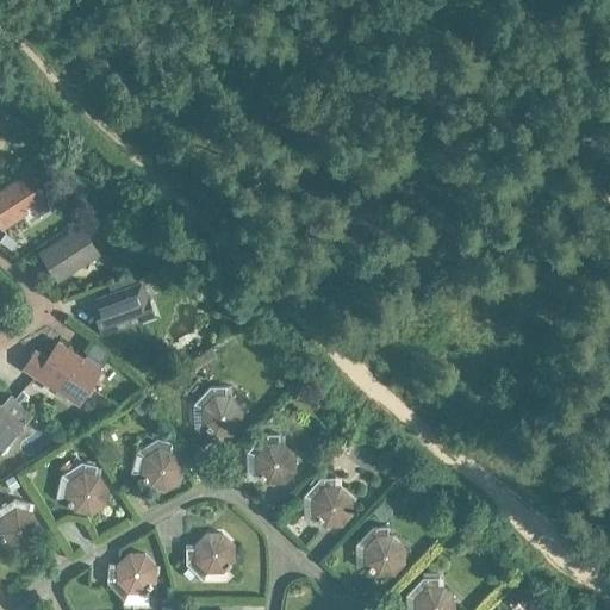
[(26,170),(0,187),(0,225),(2,230),(47,201),(26,170)]
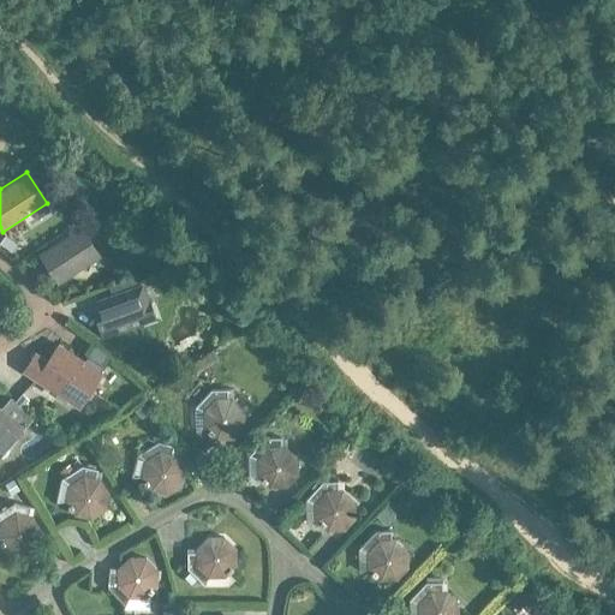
[(0,243),(6,254),(51,226),(42,213),(0,238),(0,243)]
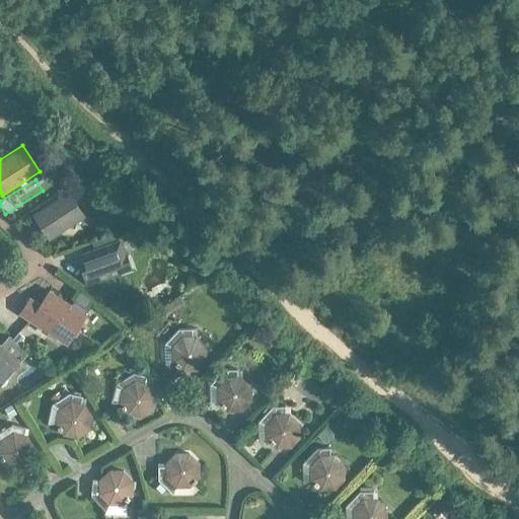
[(69,190),(32,214),(50,239),(86,215),(69,190)]
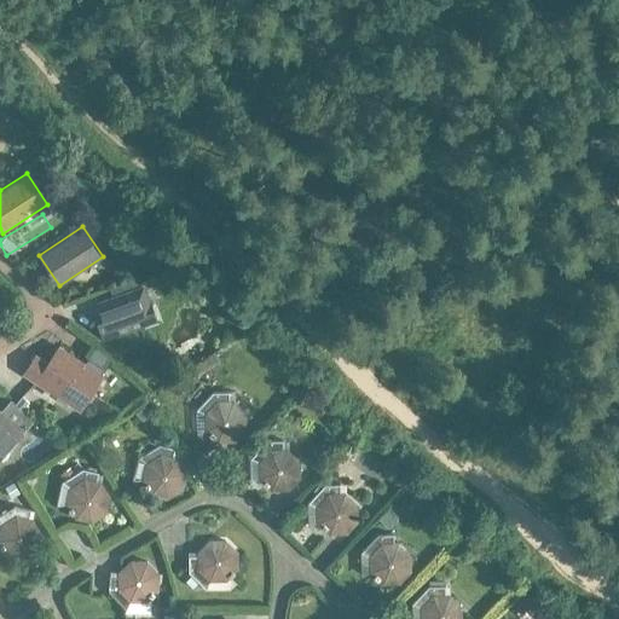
[(113,295),(142,284),(139,277),(110,288),(113,295)]
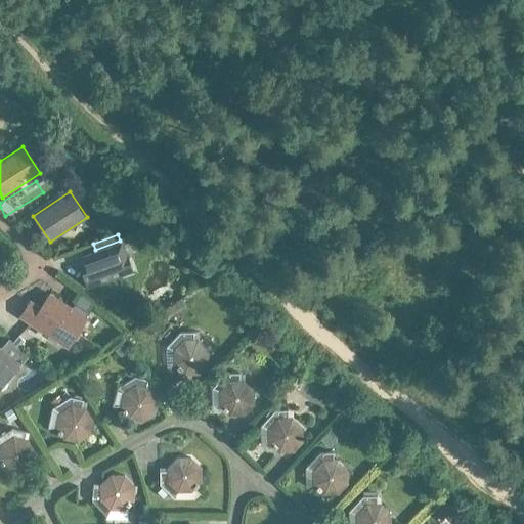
[(120,241),(95,250),(82,254),(85,263),(80,265),(88,288),(134,271),(123,239),(120,241)]
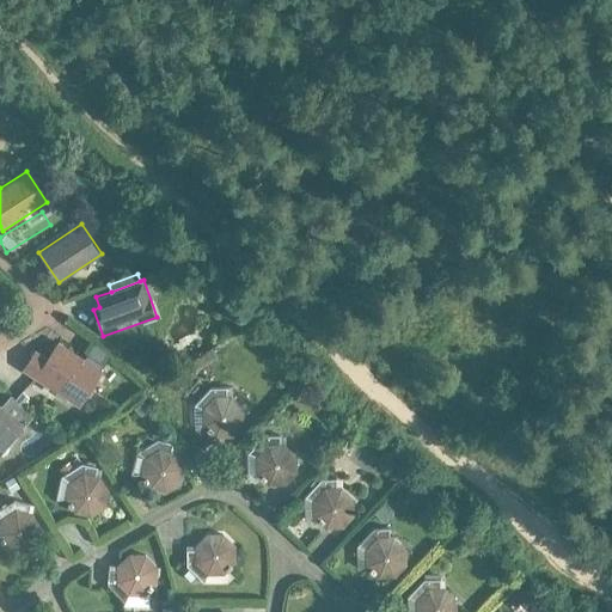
[(36,348),(34,352),(48,360),(47,361),(91,390),(104,369),(93,362),(95,360),(86,355),(85,357),(59,340),(48,356),(36,348)]
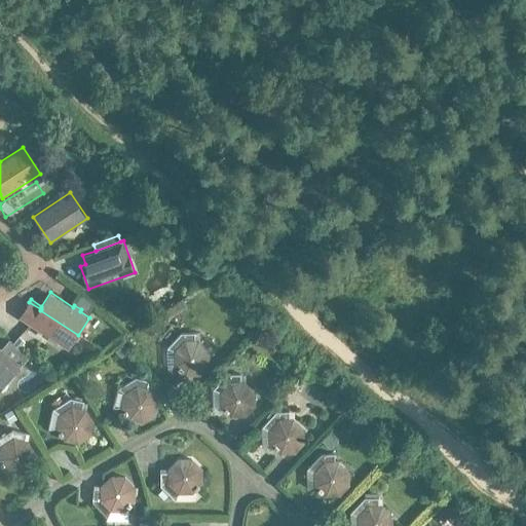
[(41,309),(29,302),(20,316),(42,332),(41,334),(48,339),(49,336),(69,349),(78,335),(40,310),(41,309)]
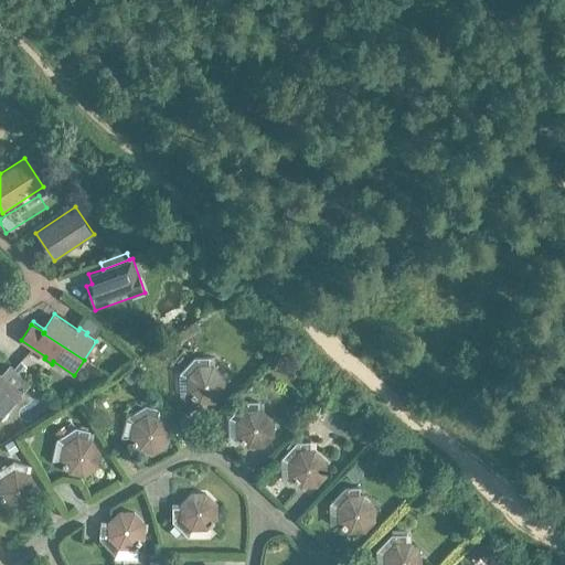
[(21,362),(14,370),(20,374),(27,368),(21,362)]
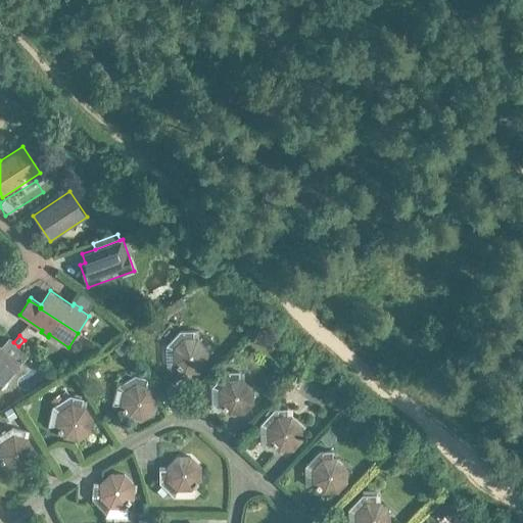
[(183,337),(173,348),(174,363),(184,373),(199,373),(208,362),(208,347),(197,337),(194,337),(183,337)]
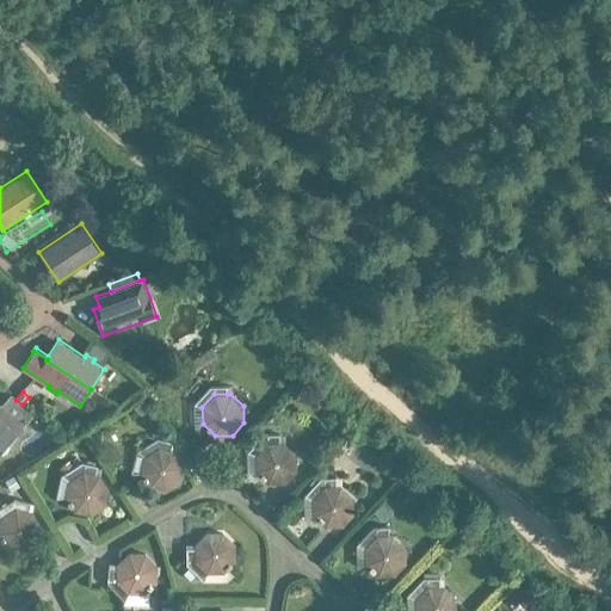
[(0,451),(31,417),(8,396),(1,403),(0,402),(0,451)]
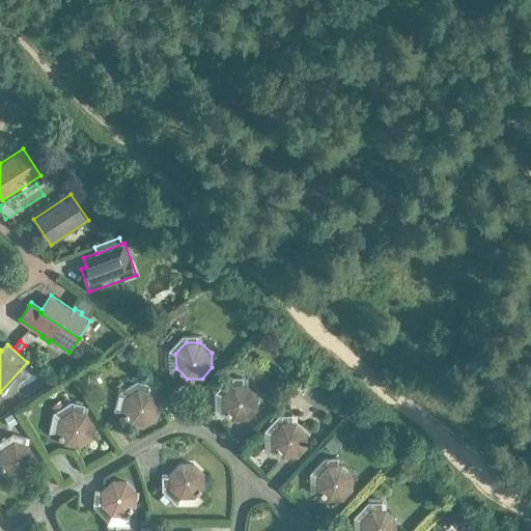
[(131,356),(124,348),(115,355),(121,362),(131,356)]
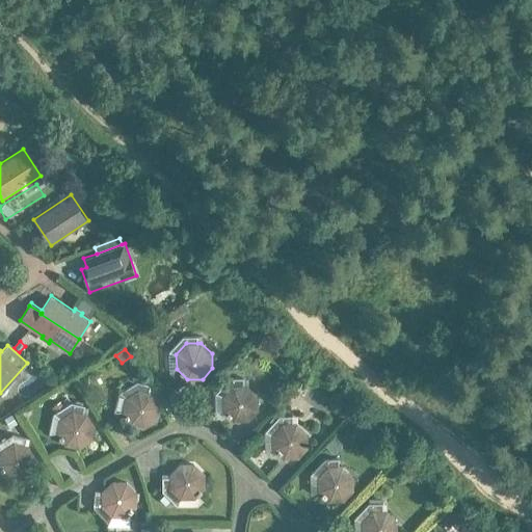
[(215,393),(222,396),(222,410),(234,421),(248,421),(259,409),(258,395),(247,384),(243,384),(243,378),(230,378),(215,393)]
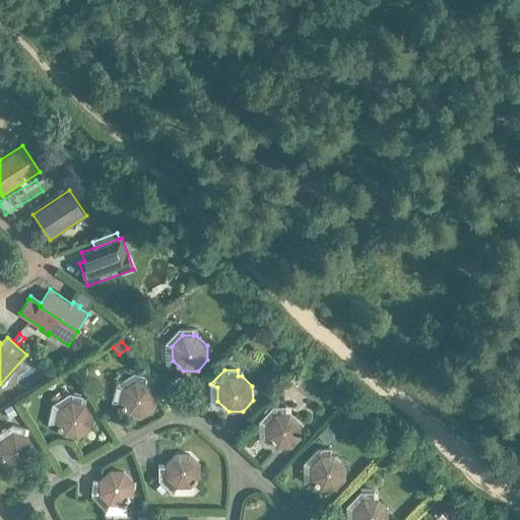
[(149,383),(146,382),(147,376),(134,373),(117,384),(123,388),(120,402),(127,414),(141,417),(154,410),(157,395),(149,383)]
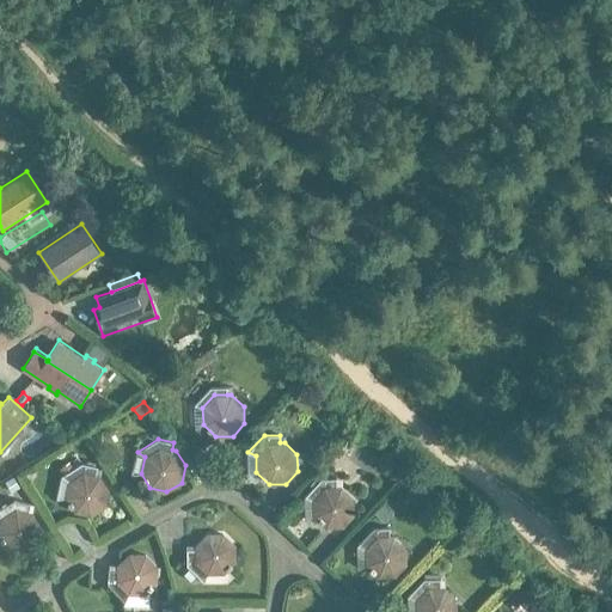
[(66,473),(73,469),(69,464),(62,469),(66,473)]
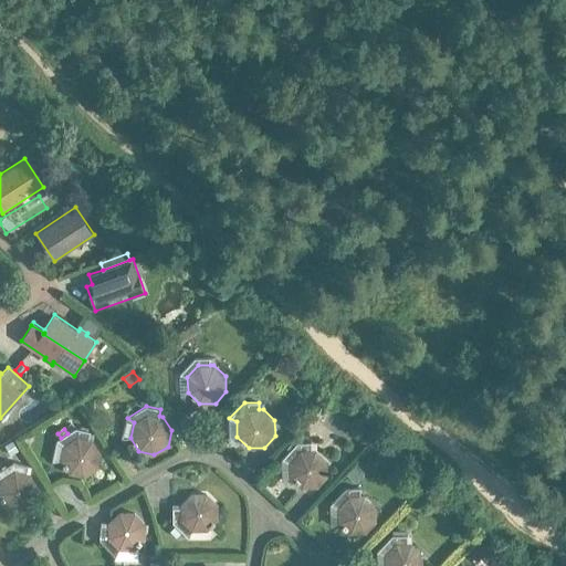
[(359,440),(364,444),(373,437),(364,429),(358,435),(359,440)]
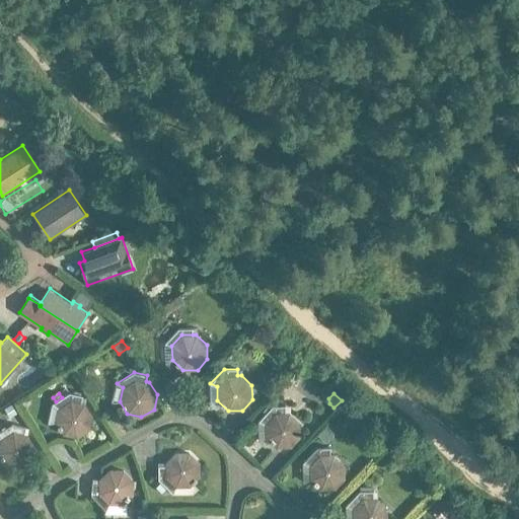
[(71,399),(59,408),(56,422),(63,434),(77,437),(90,429),(93,415),(85,402),(81,401),(71,399)]
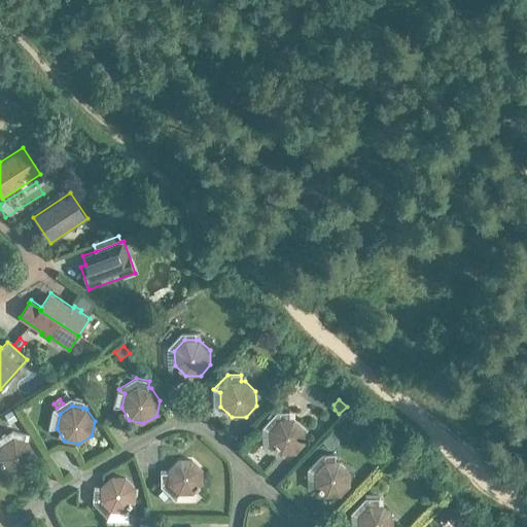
[(16,420),(11,412),(4,416),(10,424),(16,420)]
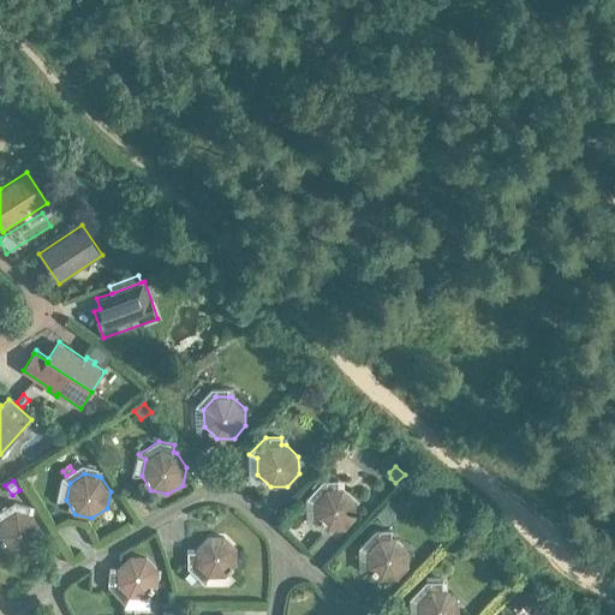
[(344,489),(339,489),(338,481),(322,482),(306,500),(315,502),(315,520),(328,531),(345,530),(357,517),(356,500),(344,489)]
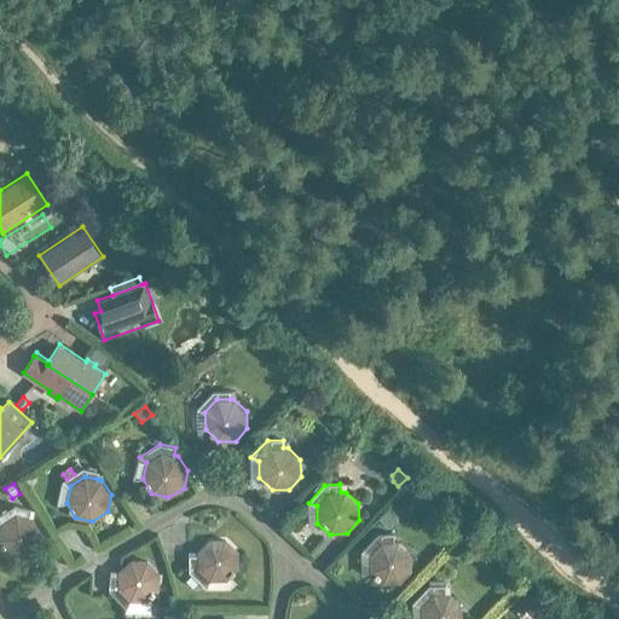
[(0,514),(0,521),(1,522),(0,528),(0,544),(6,555),(23,559),(39,550),(42,532),(34,518),(29,516),(30,509),(16,505),(0,514)]
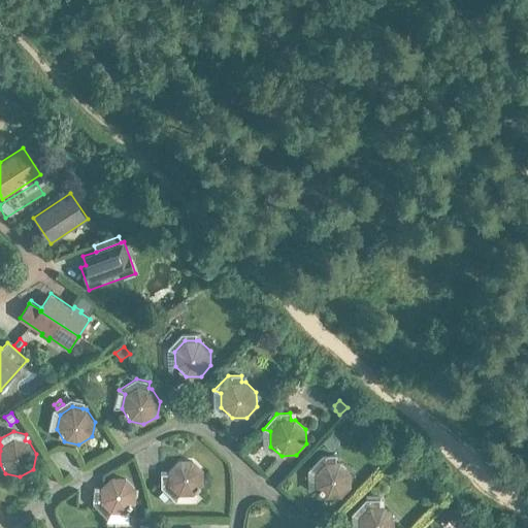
[(332,433),(323,443),(331,451),(340,440),(332,433)]
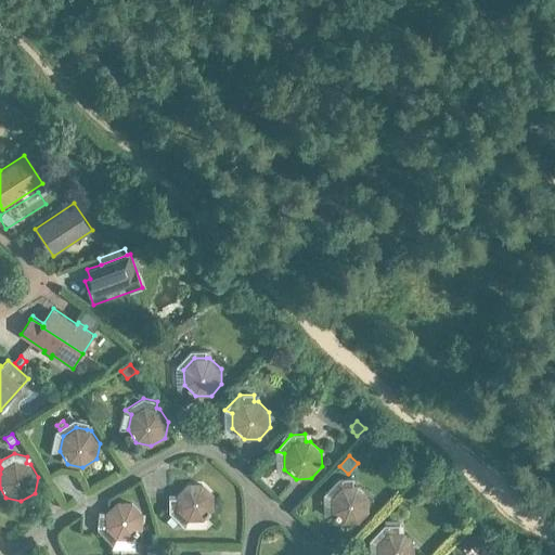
[(323,495),(331,498),(332,513),(343,524),(359,523),(369,512),(369,497),(357,486),(352,486),(352,478),(338,479),(323,495)]
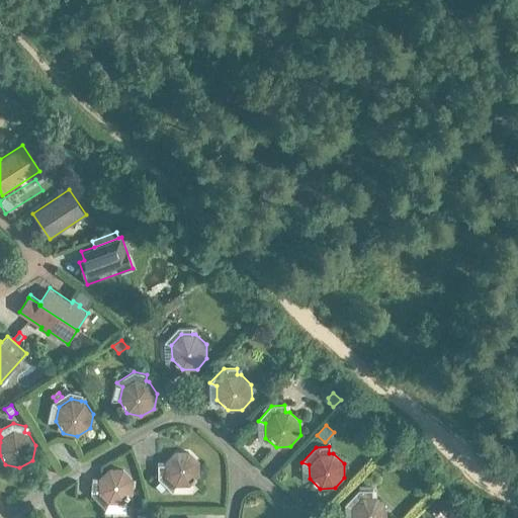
[(165,461),(165,464),(158,464),(158,478),(172,493),(175,486),(189,486),(199,476),(199,461),(189,450),(175,451),(165,461)]
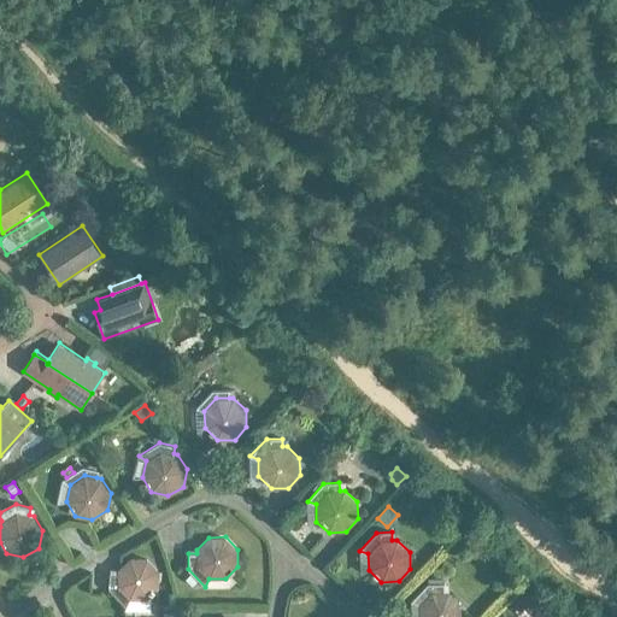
[(475,542),(465,551),(471,556),(480,556),(485,551),(475,542)]
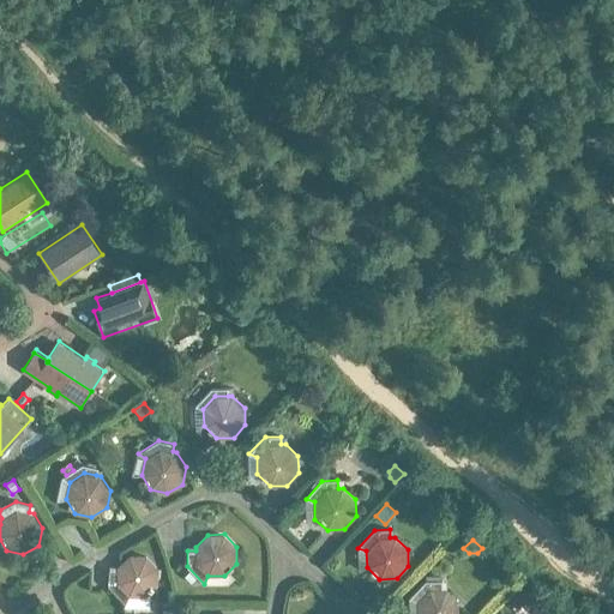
[(116,566),(116,571),(109,571),(109,587),(125,603),(128,596),(145,596),(158,584),(158,567),(146,554),(130,554),(116,566)]
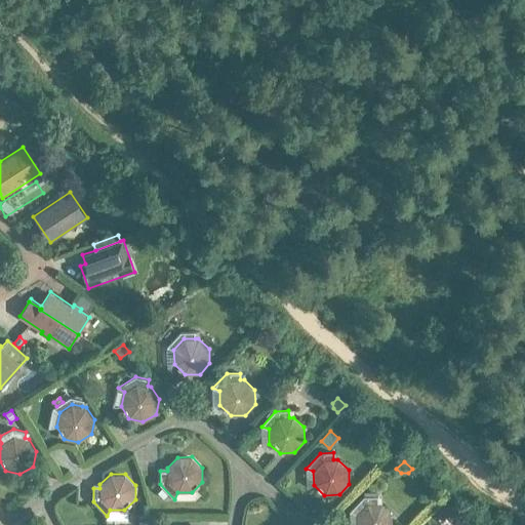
[(350,512),(357,514),(356,524),(392,524),(392,514),(381,503),(377,503),(377,496),(364,496),(350,512)]
